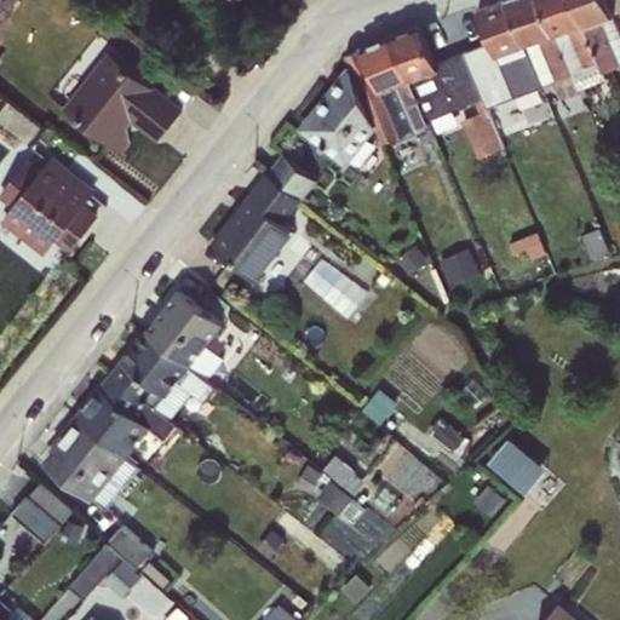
[(543,86),(506,0),(499,0),(477,9),(491,40),(463,51),(486,107),(543,86)]
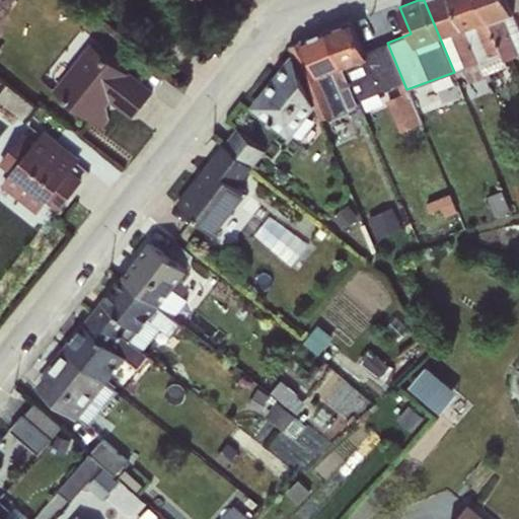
[(451,0),(424,0),(454,72),(457,77),(465,75),(469,83),(485,77),(477,61),(451,0)]
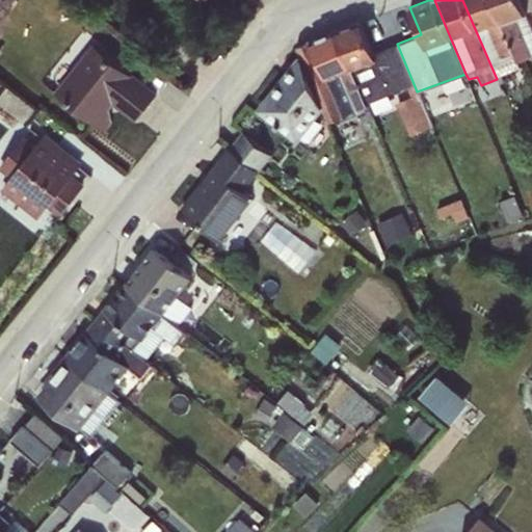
[(491,0),(462,0),(489,62),(514,52),(491,0)]
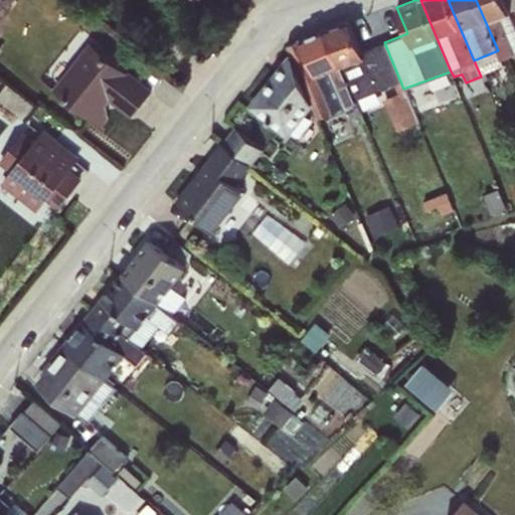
[(514,0),(476,0),(498,50),(501,58),(514,52),(514,25),(509,12),(514,9),(514,0)]
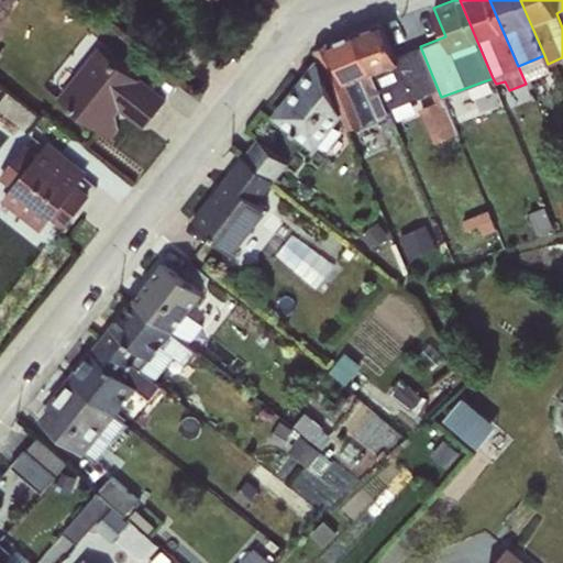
[(381,22),(354,32),(388,109),(431,91),(435,101),(419,109),(433,143),(456,133),(441,97),(420,46),(398,56),(381,22)]
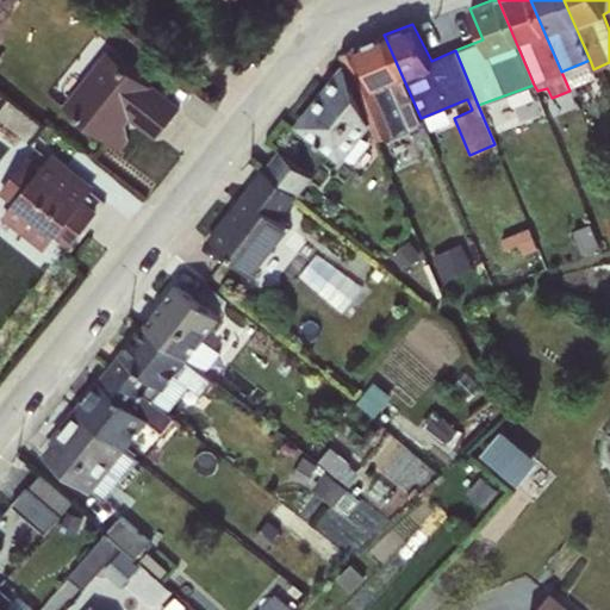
[(343,62),(371,126),(377,141),(391,135),(393,137),(409,130),(408,126),(421,118),(384,35),(340,53),(343,62)]
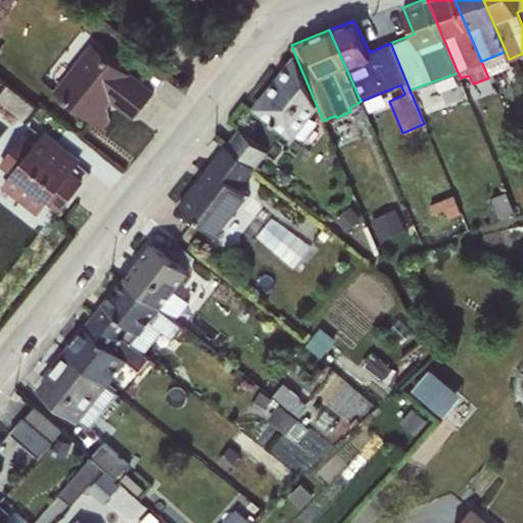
[(91,43),(53,90),(102,130),(109,122),(107,106),(111,102),(133,119),(154,91),(91,43)]
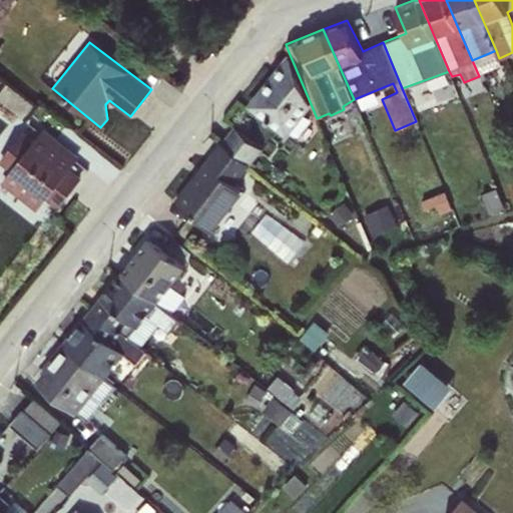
[(496,50),(472,60),(478,75),(502,65),(496,50)]
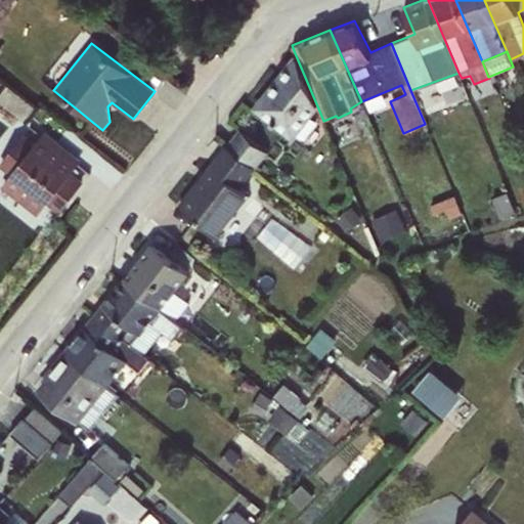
[(318,108),(295,53),(252,107),(293,140),(318,108)]
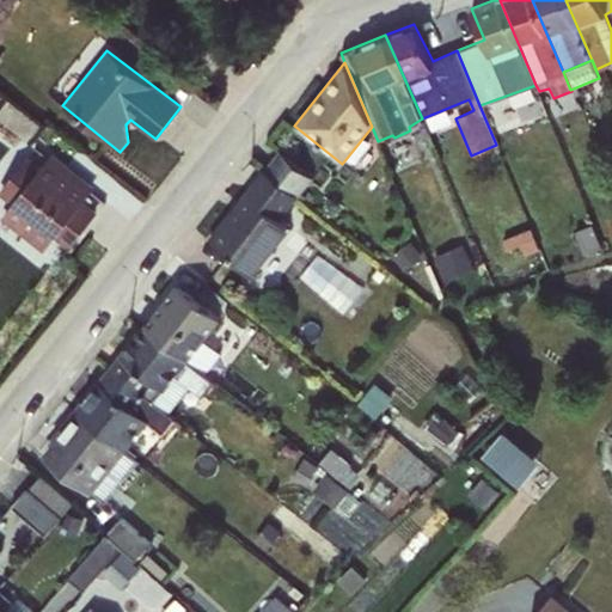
[(8,99),(0,110),(0,118),(30,141),(42,124),(8,99)]
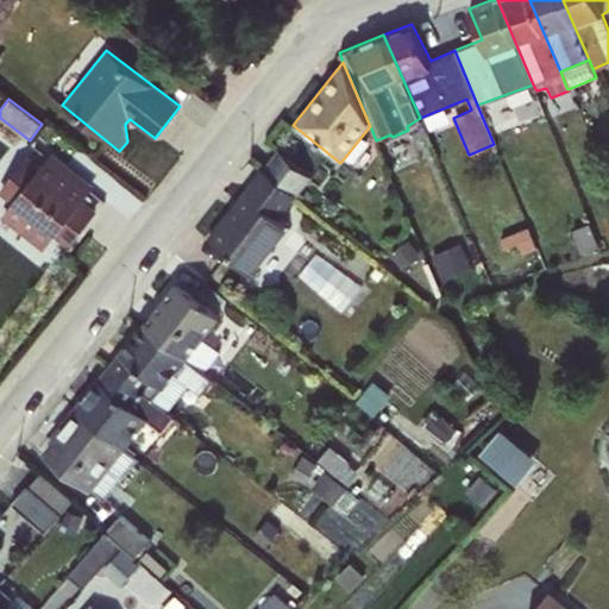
[(278,150),(262,169),(296,196),(312,177),(278,150)]
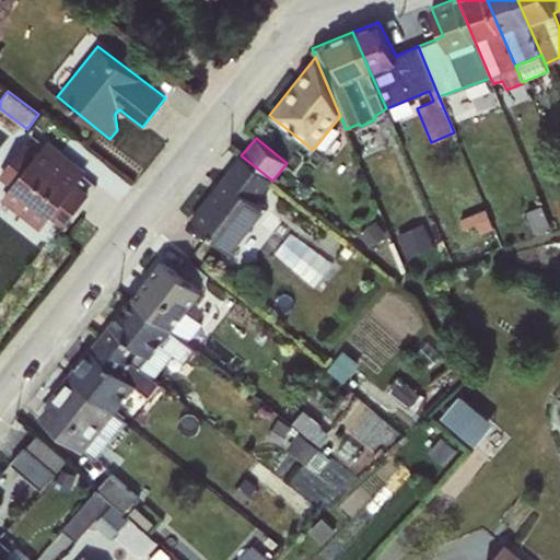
[(25,143),(0,173),(0,177),(10,186),(1,199),(39,230),(50,217),(63,228),(89,195),(76,185),(86,171),(48,140),(36,153),(25,143)]
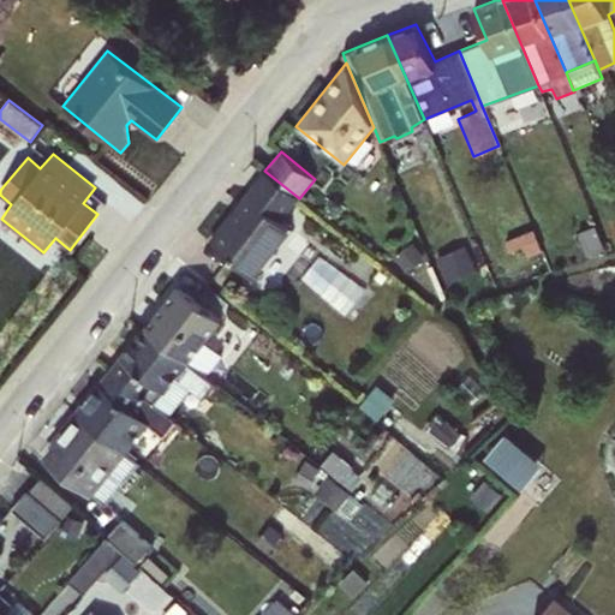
[(299,198),(264,171),(208,240),(255,276),(292,230),(281,220),(299,198)]
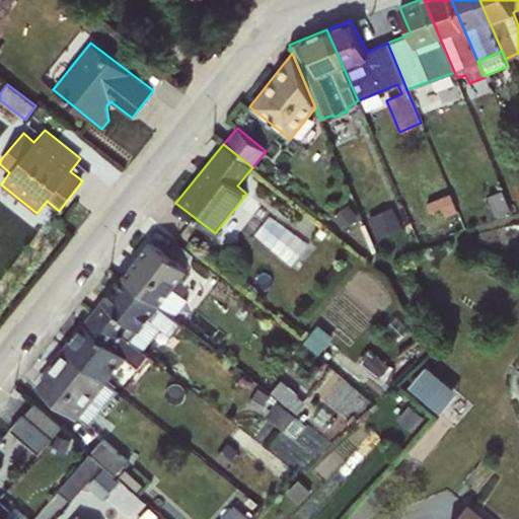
[(503,190),(488,196),(495,215),(510,210),(503,190)]
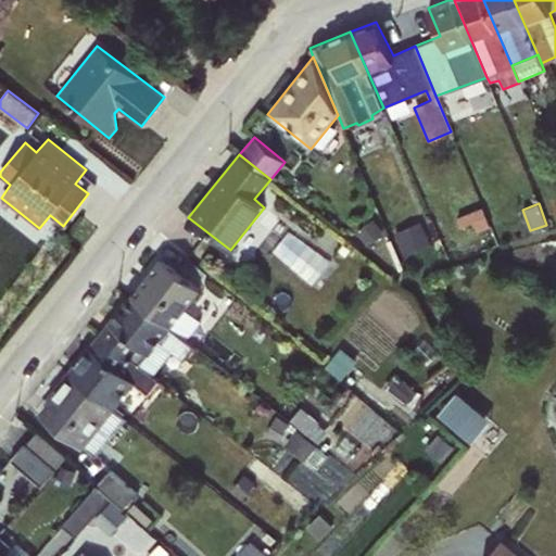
[(481,207),(457,217),(462,227),(474,223),(477,232),(490,227),(481,207)]
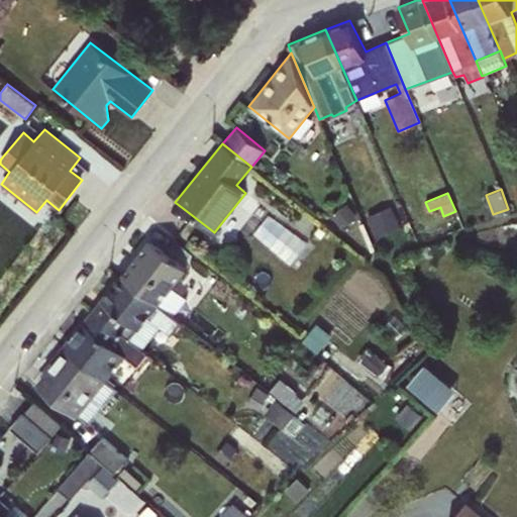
[(347,203),(331,215),(341,229),(357,218),(347,203)]
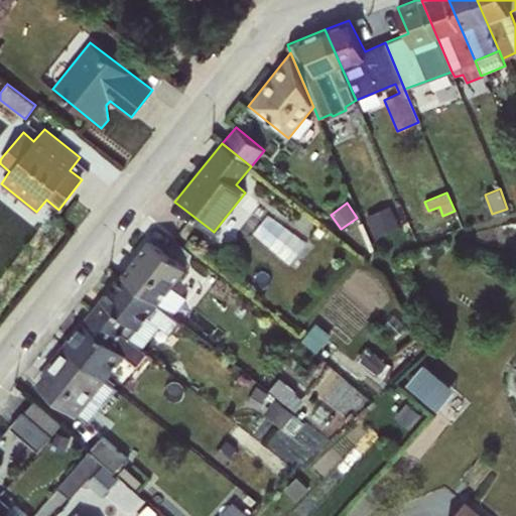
[(390,206),(366,216),(376,238),(399,227),(390,206)]
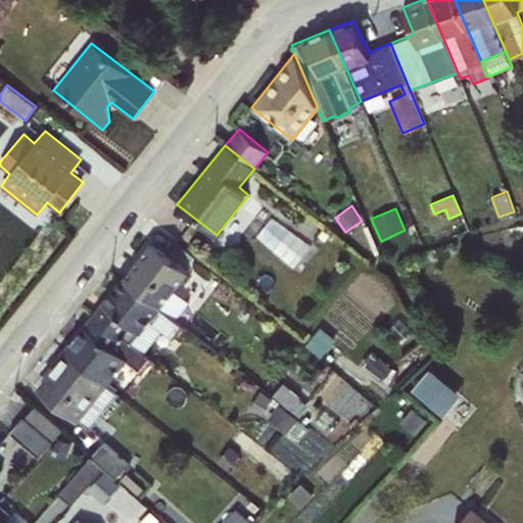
[(151,242),(123,277),(160,306),(176,289),(179,292),(190,278),(187,275),(189,272),(151,242)]
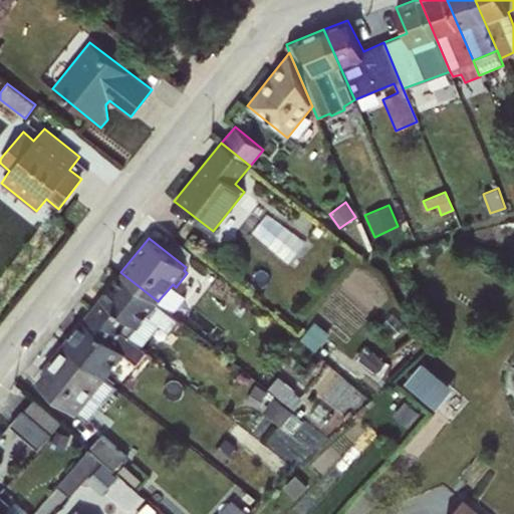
[(120,272),(90,309),(141,348),(160,324),(170,333),(181,319),(158,301),(120,272)]
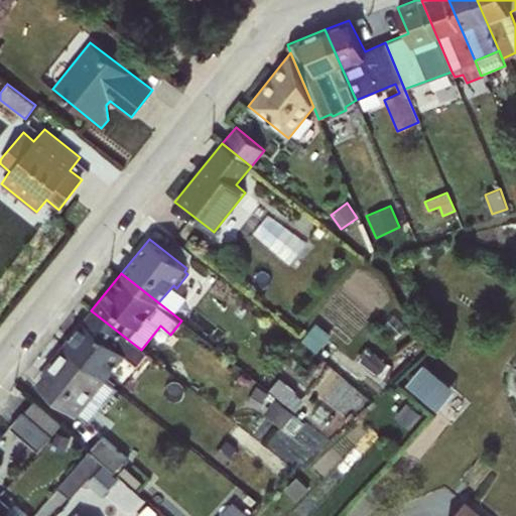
[(91,310),(62,346),(106,380),(113,372),(111,371),(116,365),(117,366),(125,357),(137,367),(148,354),(141,350),(91,310)]
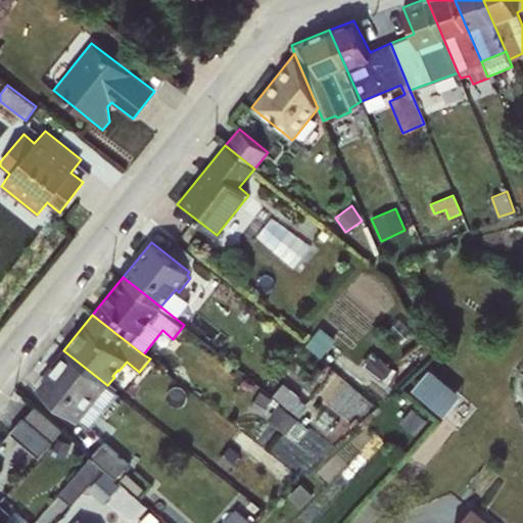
[(320,328),(306,344),(321,357),(335,339),(320,328)]
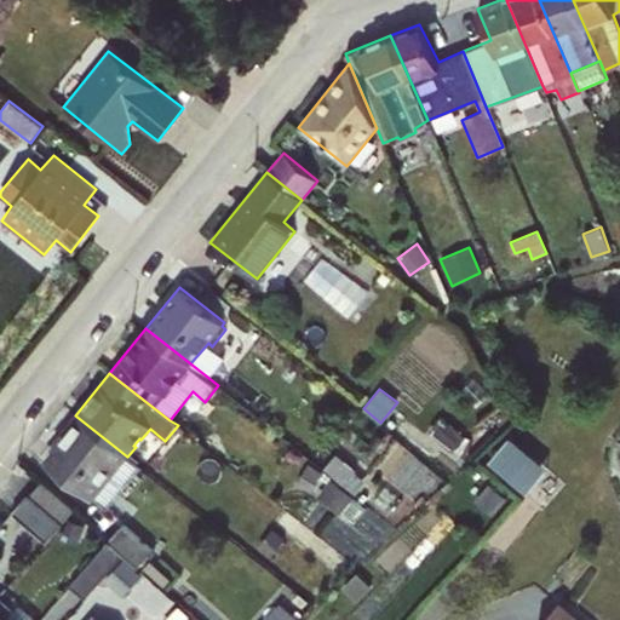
[(127,457),(75,415),(51,445),(55,446),(44,461),(93,500),(95,499),(108,509),(141,468),(127,457)]
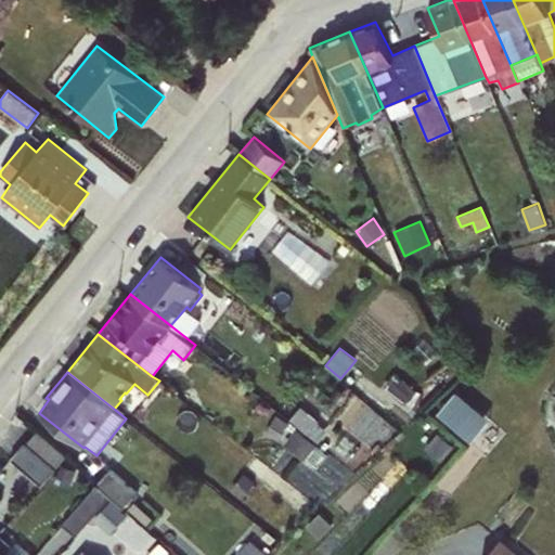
[(395,372),(383,387),(404,405),(416,390),(395,372)]
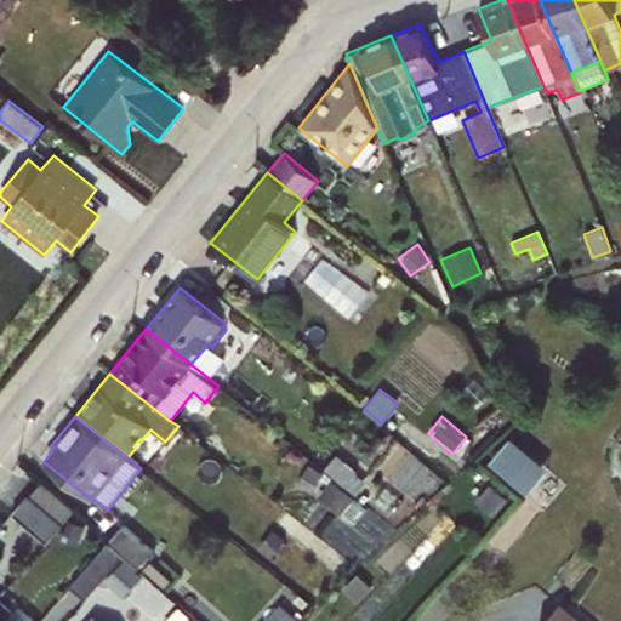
[(336,454),(323,469),(343,486),(357,471),(336,454)]
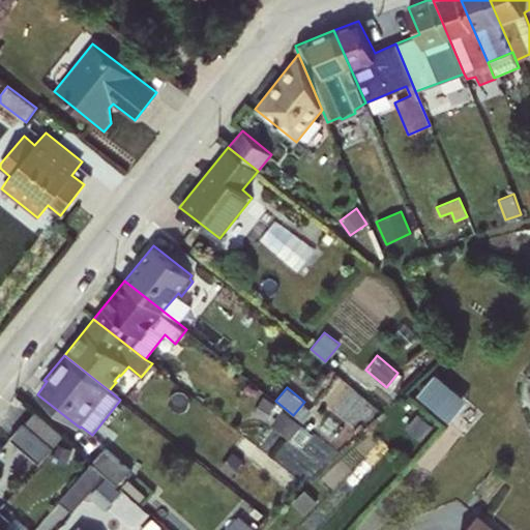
[(263,396),(253,413),(265,420),(275,404),(263,396)]
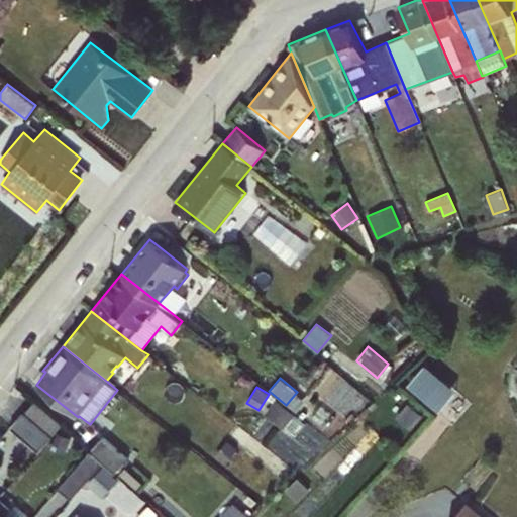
[(276,400),(264,414),(282,429),(284,427),(294,436),(304,424),(276,400)]
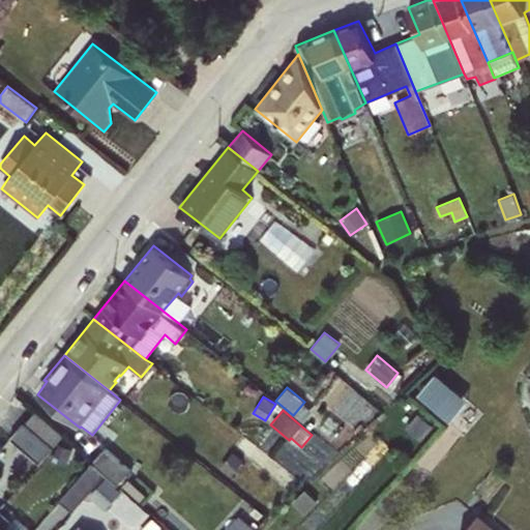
[(23,421),(9,438),(38,463),(63,436),(36,411),(25,423),(23,421)]
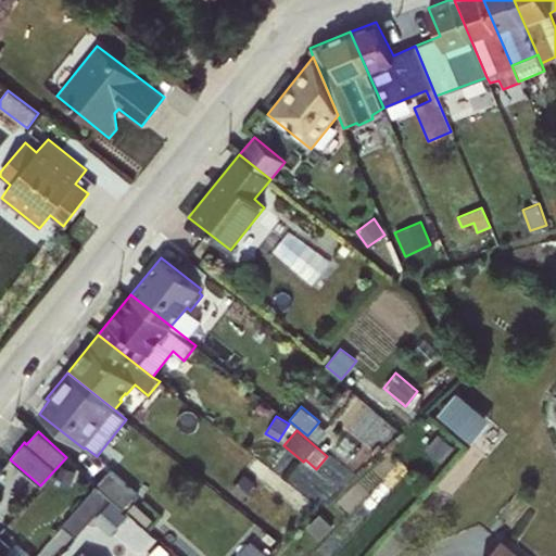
[(439,433),(426,447),(441,460),(454,446),(439,433)]
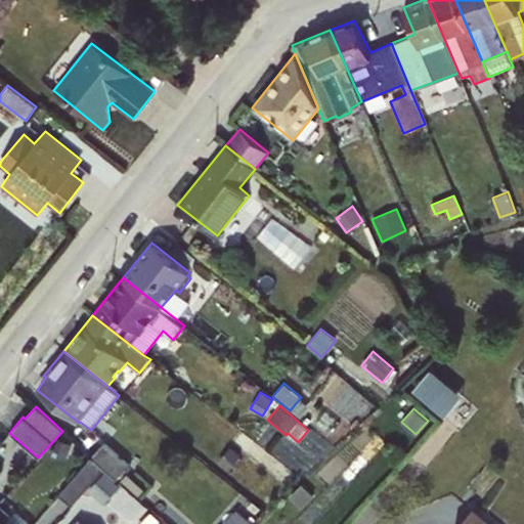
[(326,409),(317,422),(333,433),(342,420),(326,409)]
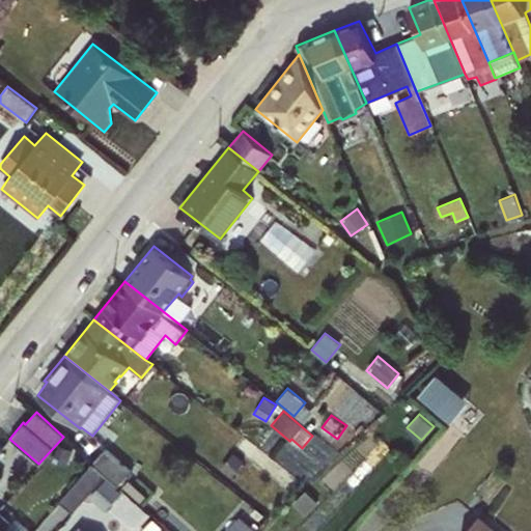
[(53,453),(50,460),(66,468),(74,449),(59,444),(55,454),(53,453)]
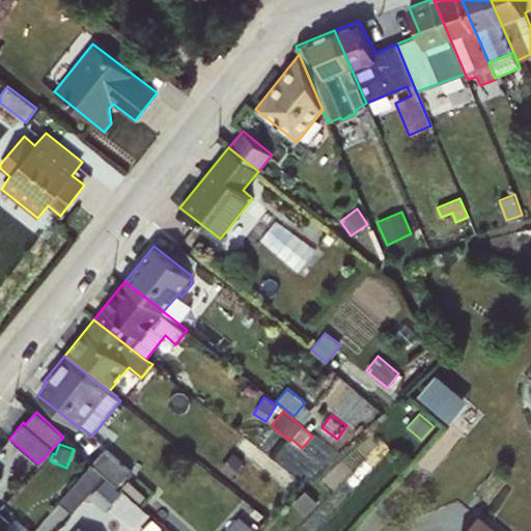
[(105,448),(92,463),(106,475),(117,485),(130,471),(105,448)]
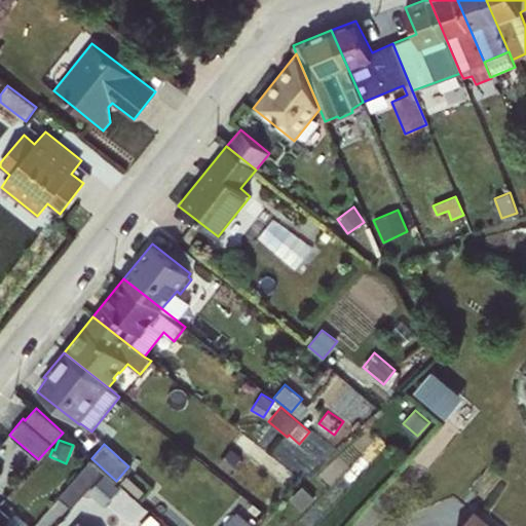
[(229,448),(217,464),(229,473),(241,456),(229,448)]
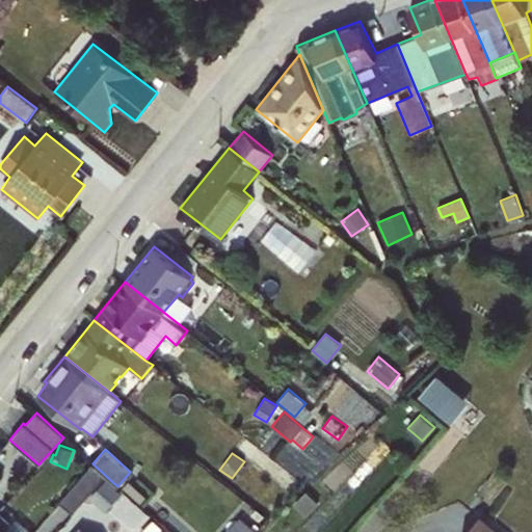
[(106,476),(92,463),(59,502),(72,514),(106,476)]
